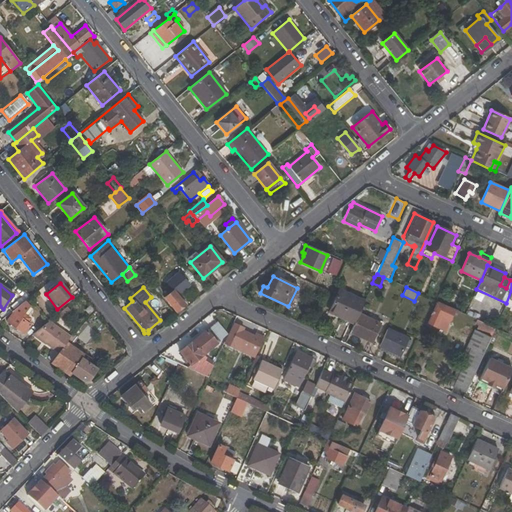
[(339,290),(329,313),(353,324),(358,314),(364,302),(339,290)]
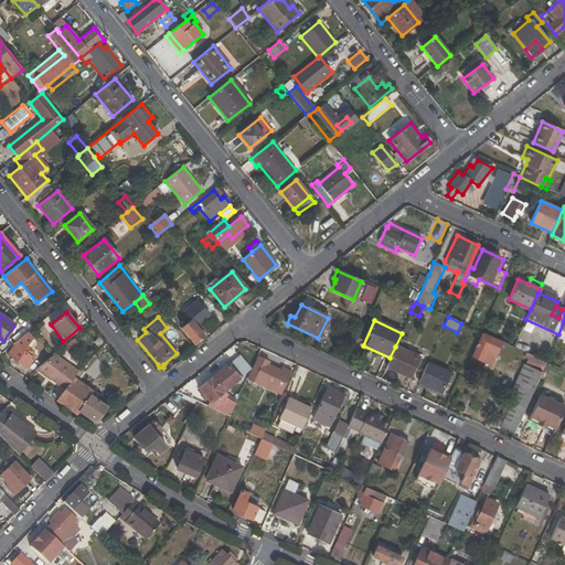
[(181,329),(193,343),(203,337),(191,321),(181,329)]
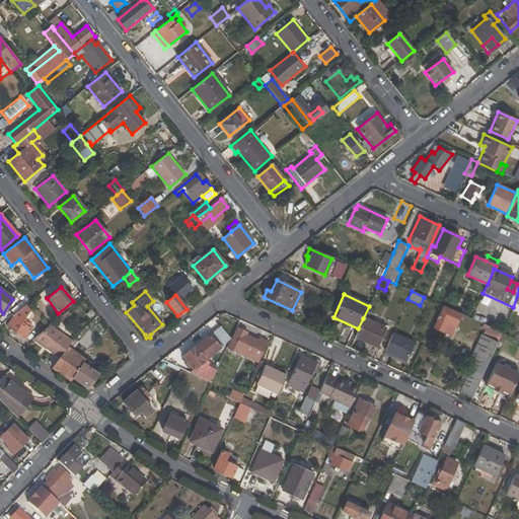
[(461,317),(462,315),(443,305),(433,327),(450,336),(459,316),(461,317)]
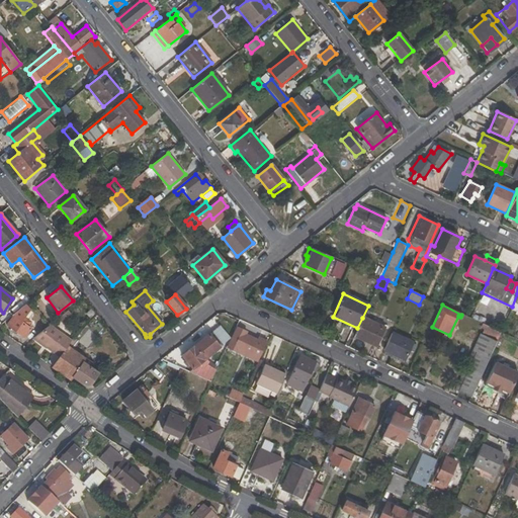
[(29,312),(24,306),(13,315),(6,325),(24,338),(31,329),(26,326),(29,322),(22,317),(29,312)]
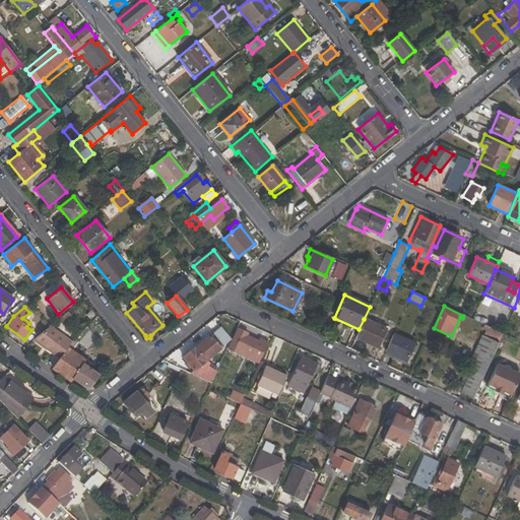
[(71,317),(68,312),(58,320),(62,325),(71,317)]
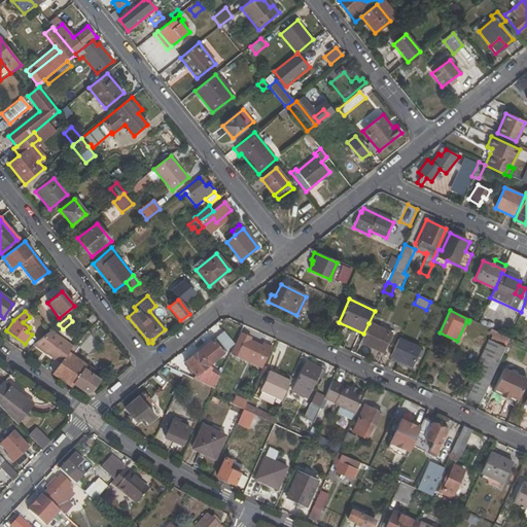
[(369,323),(363,334),(359,343),(383,353),(392,335),(369,323)]
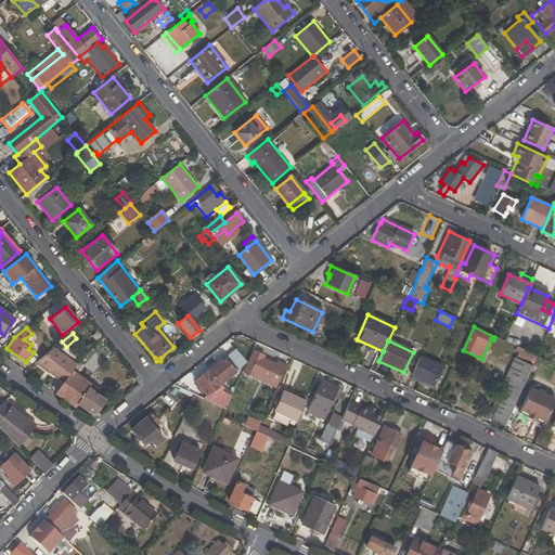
[(533,362),(536,356),(518,347),(516,351),(519,352),(518,355),(533,362)]
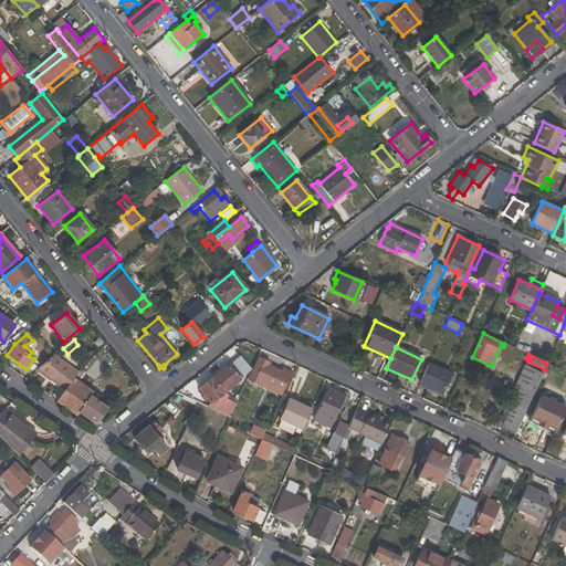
[(77,373),(54,356),(37,370),(65,390),(73,380),(77,373)]
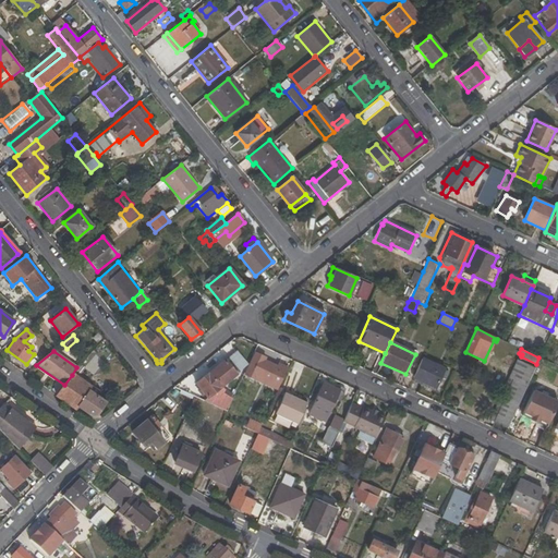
[(243,375),(277,390),(288,367),(279,364),(278,366),(265,361),(266,358),(254,352),(243,375)]
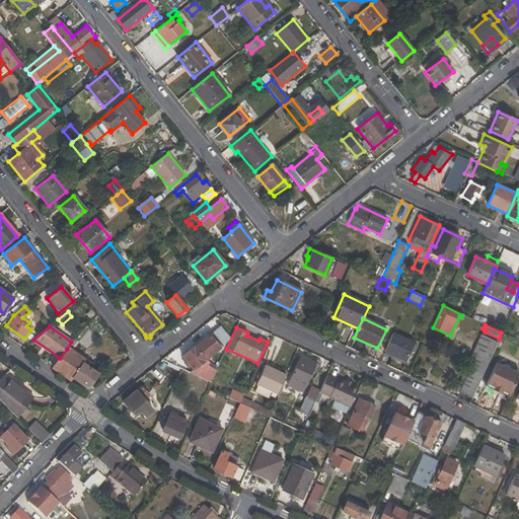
[(411,352),(414,344),(392,334),(384,351),(399,358),(402,360),(408,350),(411,352)]
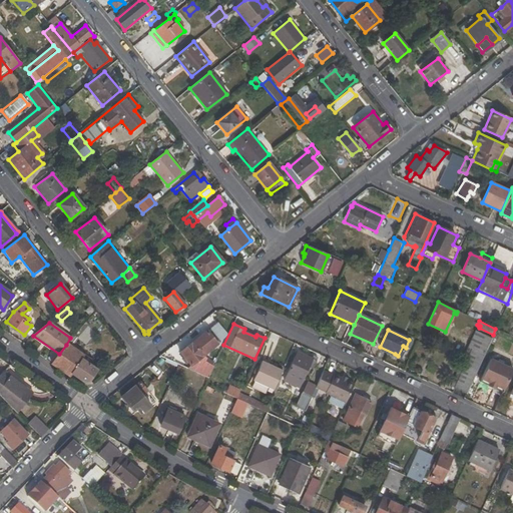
[(467,382),(462,392),(466,394),(491,338),(474,330),(467,347),(472,349),(454,388),(455,389),(460,379),(467,382)]
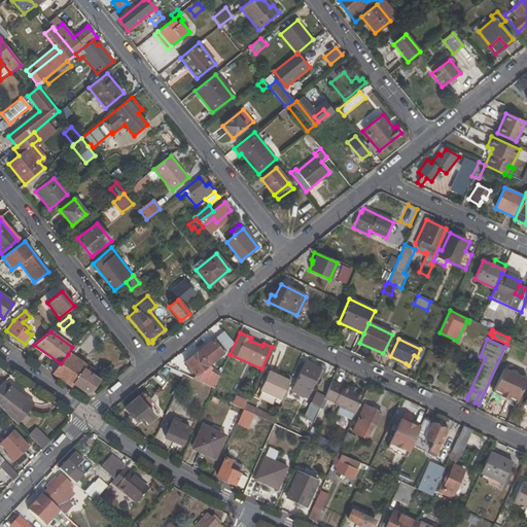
[(185,361),(188,365),(192,372),(196,375),(222,354),(212,341),(185,361)]
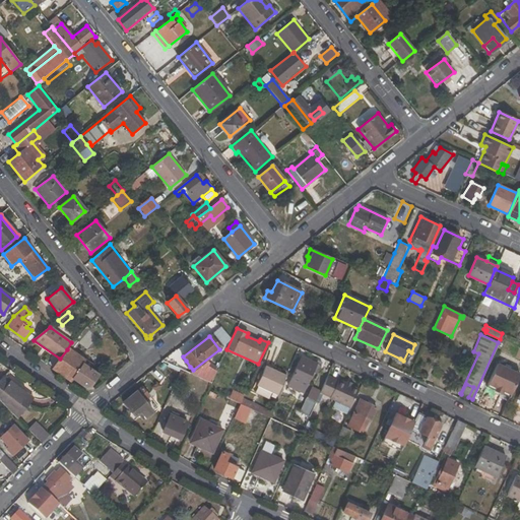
[(67,349),(60,359),(53,369),(70,381),(72,379),(84,388),(91,387),(99,376),(81,364),(83,360),(67,349)]
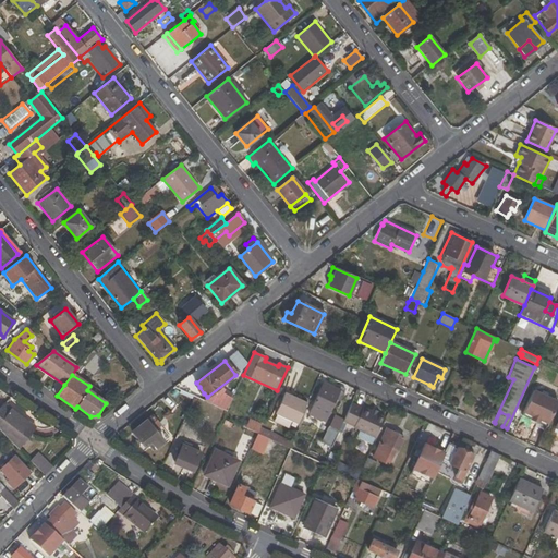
[(429,385),(413,377),(411,381),(427,389),(429,385)]
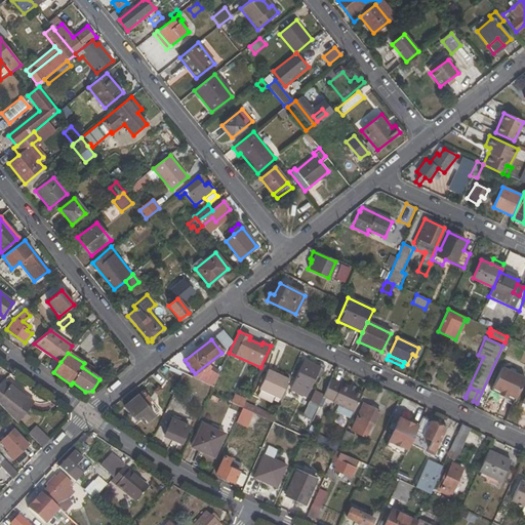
[(478,355),(459,395),(465,397),(483,357),(478,355)]
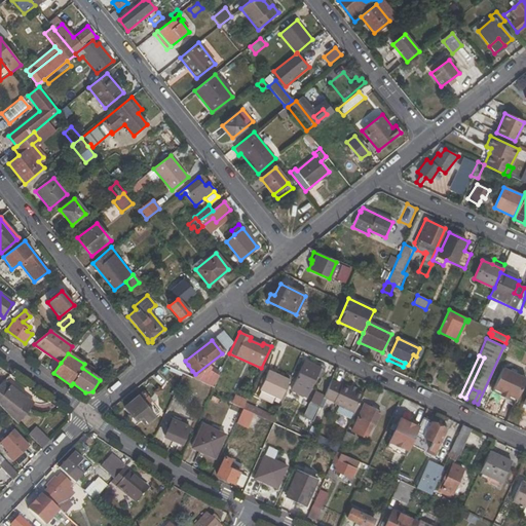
[(325,370),(324,369),(325,367),(320,365),(318,367),(304,361),(291,390),(306,398),(316,377),(321,379),(325,370)]
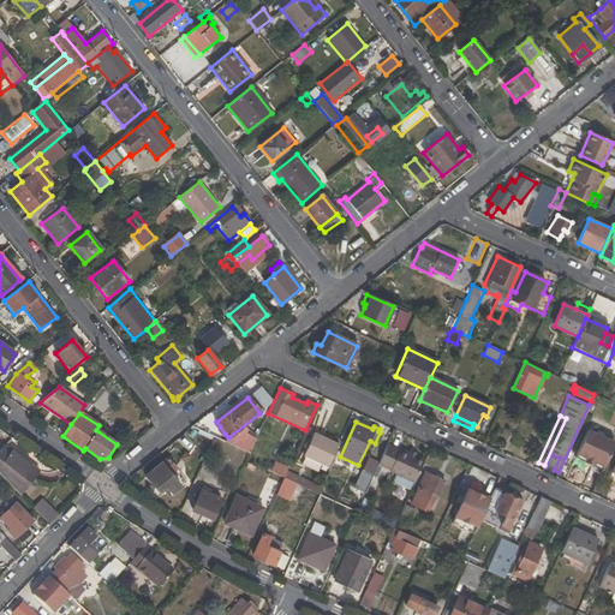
[(585,459),(593,463),(603,467),(614,442),(587,430),(577,454),(585,459)]
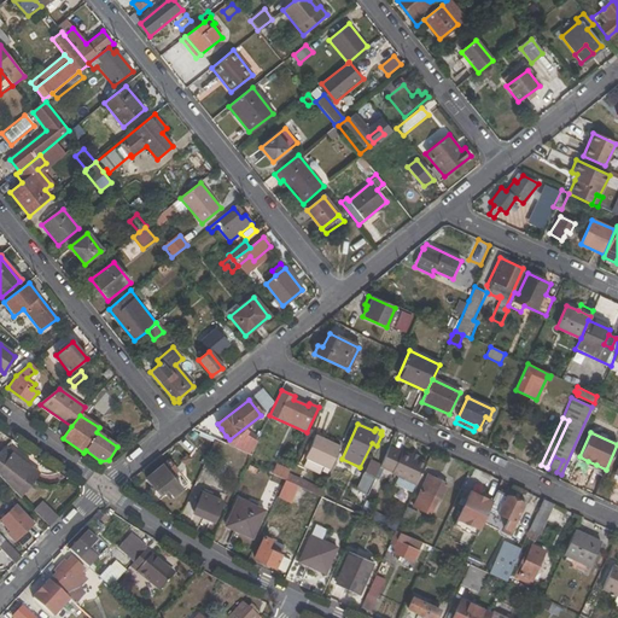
[(238,444),(249,452),(255,442),(245,435),(238,444)]
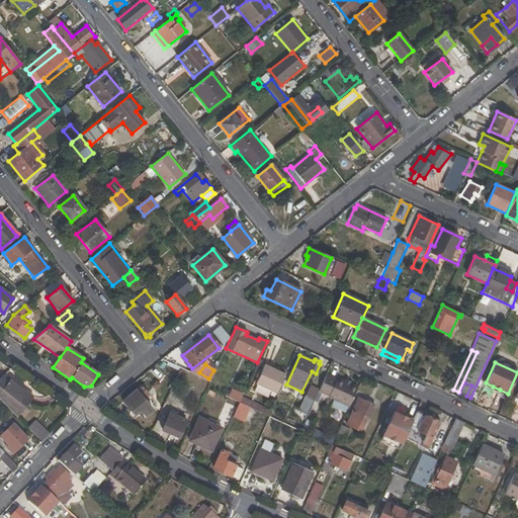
[(255,384),(275,394),(285,373),(265,364),(255,384)]
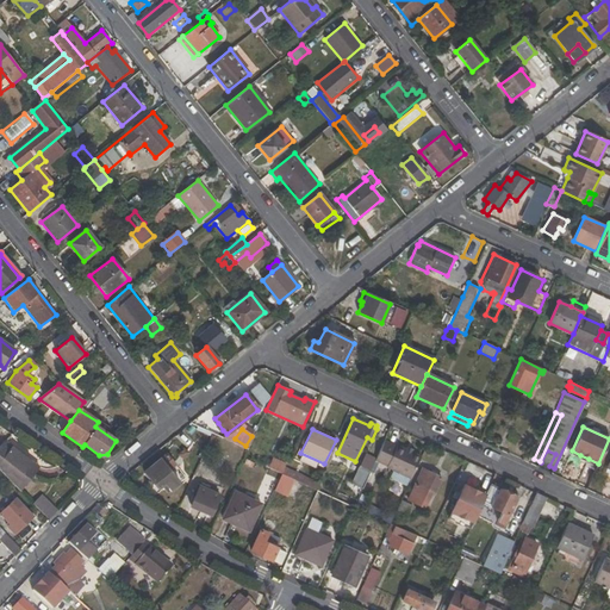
[(6,441),(0,446),(0,468),(18,489),(36,465),(6,441)]
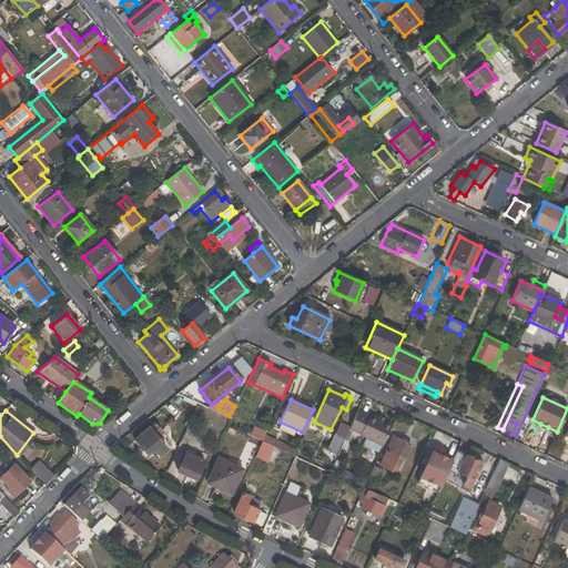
[(359,435),(382,445),(392,425),(384,422),(386,417),(379,415),(378,418),(369,415),(368,415),(358,411),(350,429),(359,434),(359,435)]
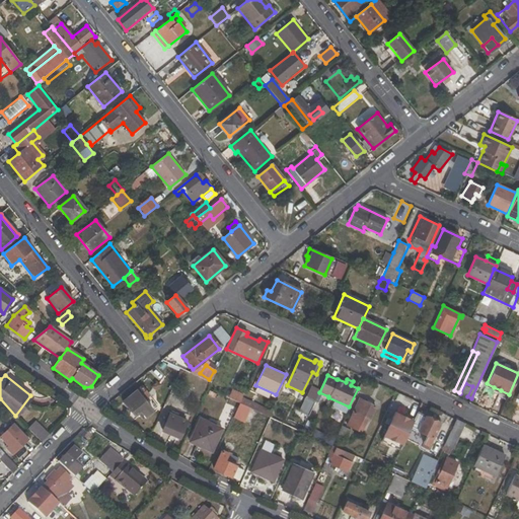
[(460,393),(467,396),(472,386),(465,383),(460,393)]
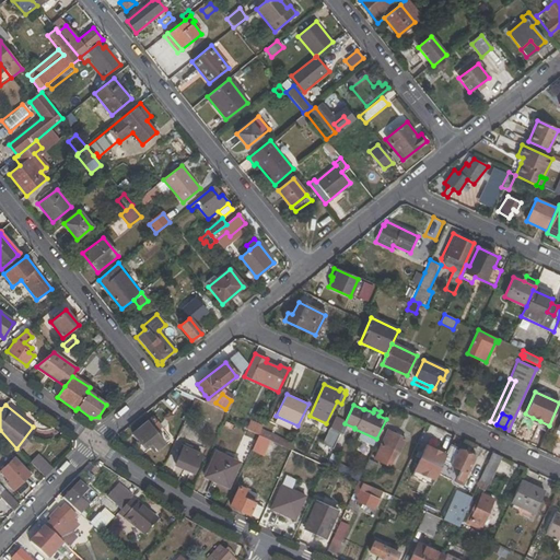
[(151,442),(158,450),(170,439),(152,418),(132,433),(144,448),(151,442)]
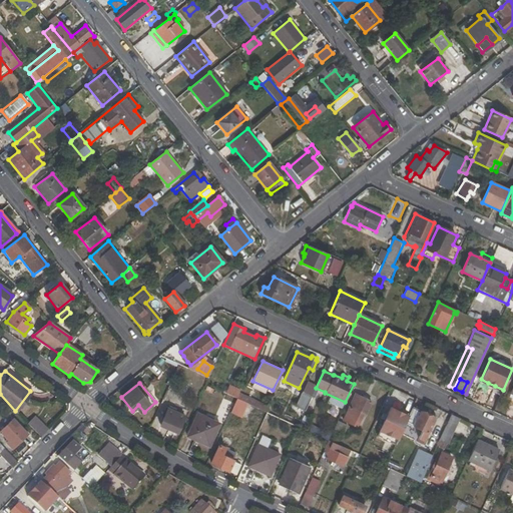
[(229,386),(226,393),(236,398),(238,393),(239,391),(229,386)]
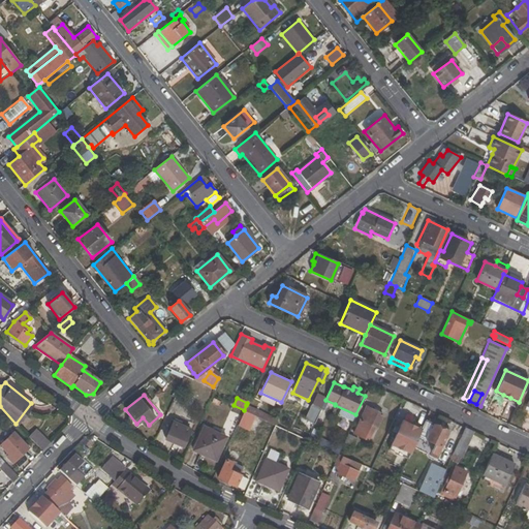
[(18,426),(34,405),(31,403),(16,424),(18,426)]
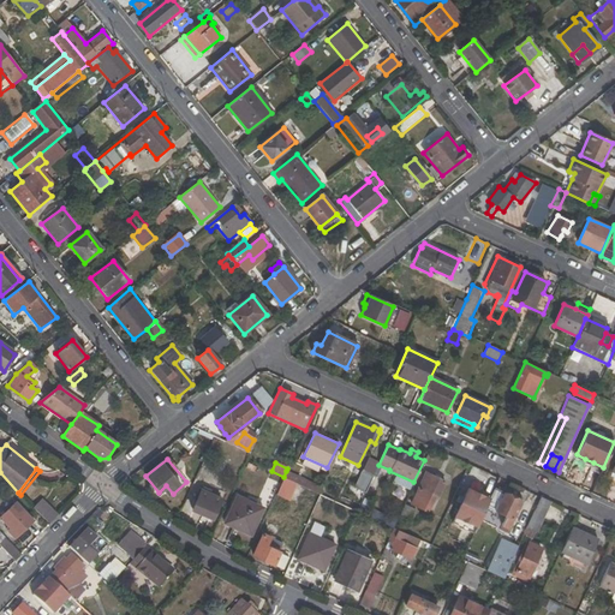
[(316,491),(318,485),(286,471),(284,477),(290,479),(316,491)]
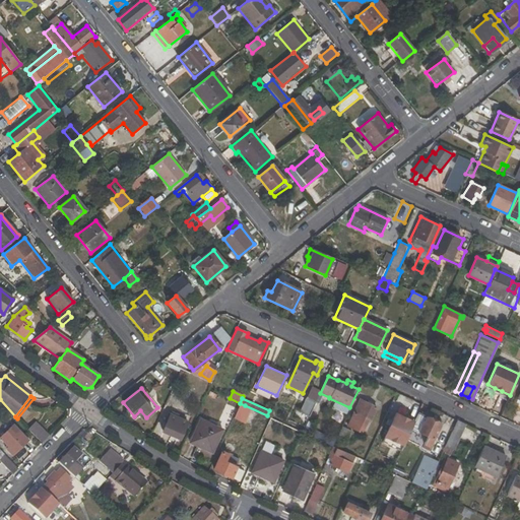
[(299,412),(308,416),(315,402),(306,398),(299,412)]
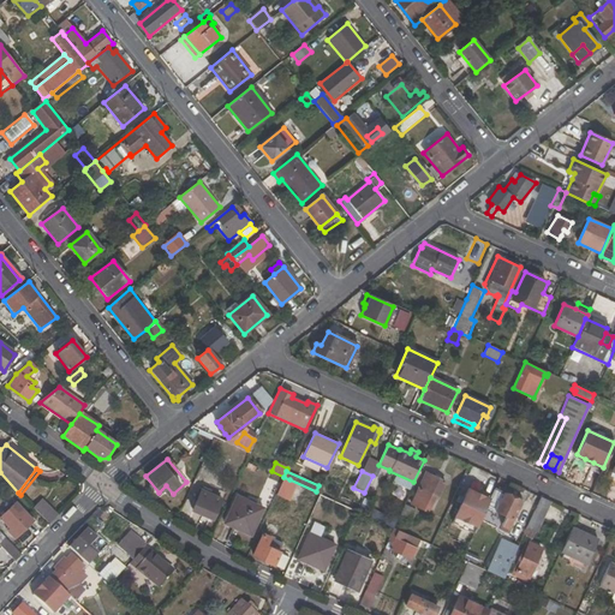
[(437,495),(445,481),(437,478),(433,475),(425,472),(411,505),(416,507),(424,489),(437,495)]
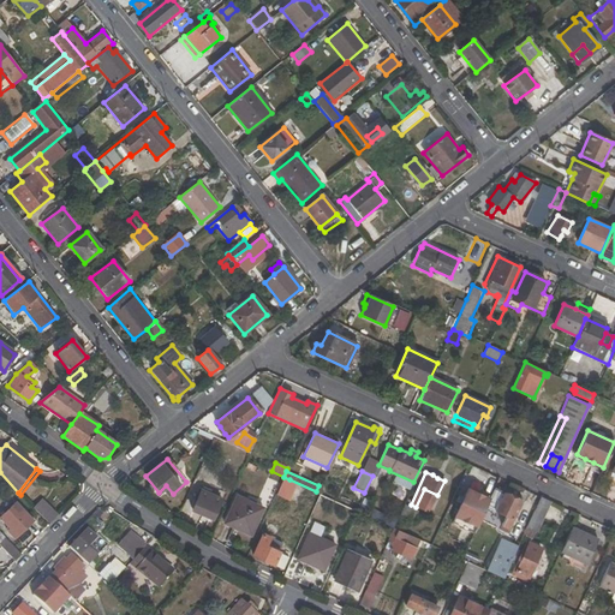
[(466,491),(452,523),(473,532),(481,517),(488,500),(469,491),(475,478),(467,475),(461,489),(466,491)]
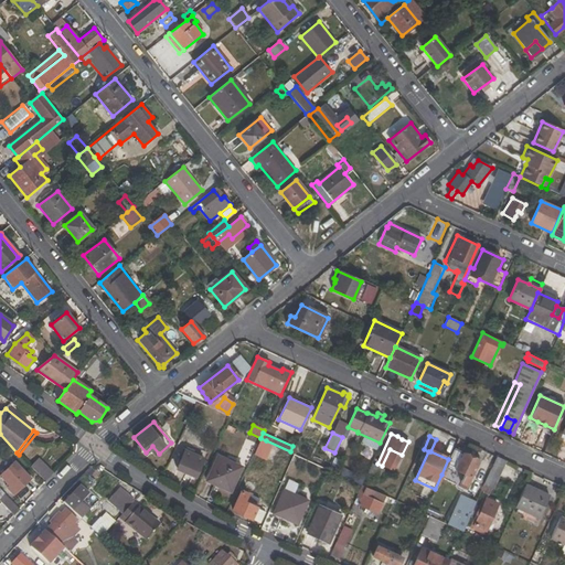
[(258,457),(266,441),(259,439),(253,455),(258,457)]
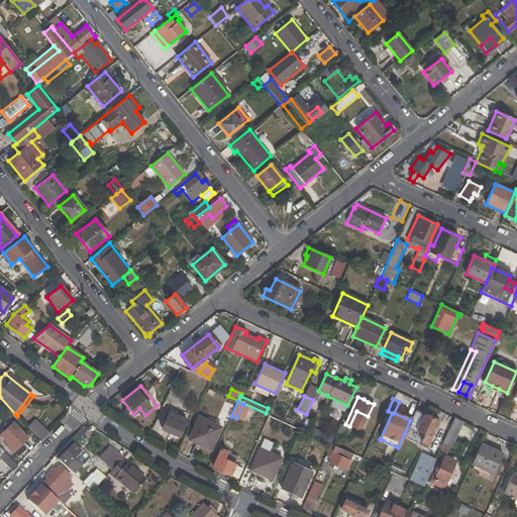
[(368,416),(356,411),(349,426),(360,431),(368,416)]
